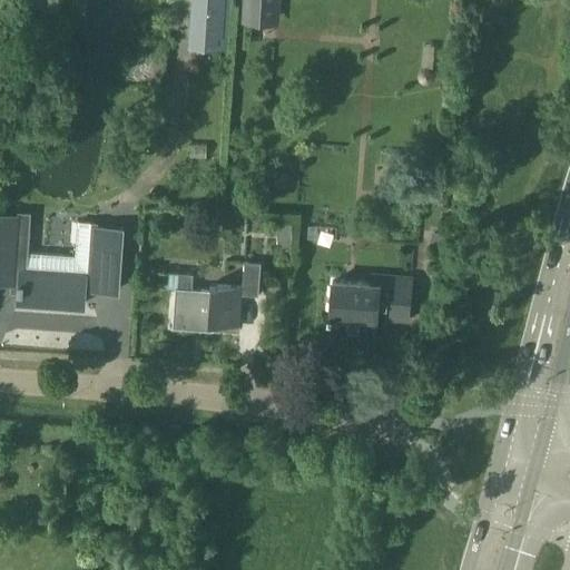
[(19,0),(19,16),(59,17),(59,0),(19,0)]
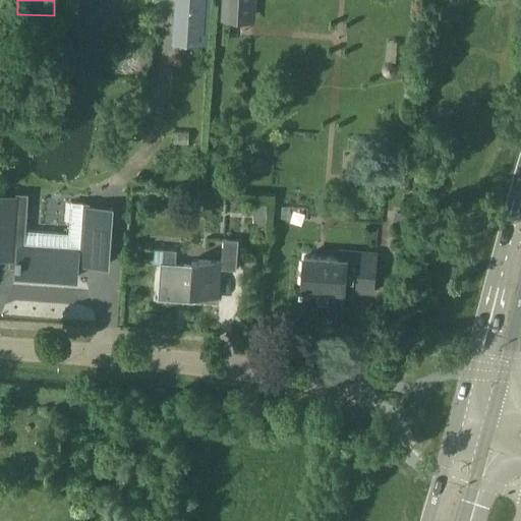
[(175,0),(172,41),(203,44),(206,0),(175,0)]
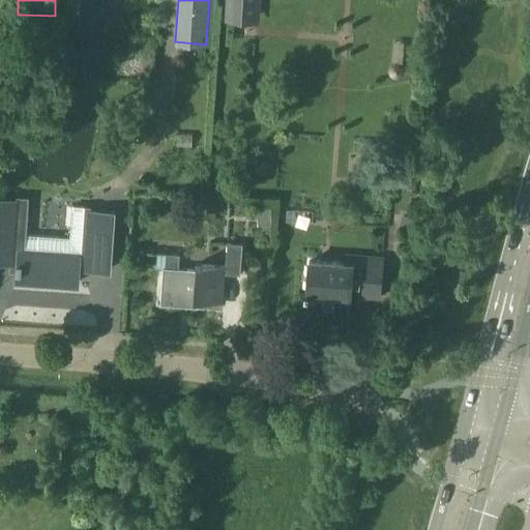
[(257,0),(230,0),(229,24),(256,25),(257,0)]
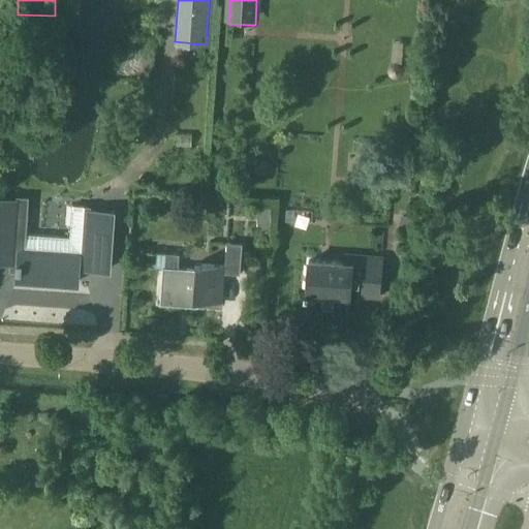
[(124,38),(121,72),(153,74),(156,37),(130,35),(124,38)]
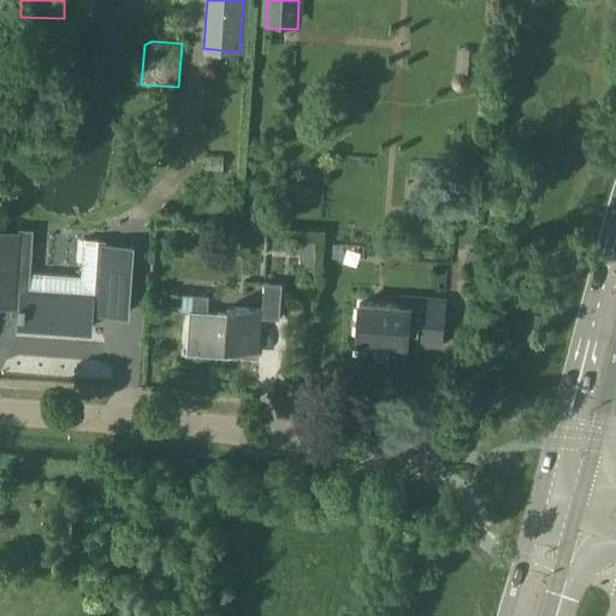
[(454,81),(454,82),(454,83),(454,84),(455,86),(455,87),(456,87),(456,88),(457,88),(458,89),(460,89),(461,89),(462,89),(463,89),(465,89),(466,89),(467,88),(468,88),(468,87),(469,87),(469,86),(471,86),(471,84),(471,83),(471,82),(472,81),(471,80),(471,78),(471,77),(471,76),(469,76),(469,75),(468,73),(467,73),(467,72),(466,72),(465,72),(463,71),(462,71),(461,71),(461,72),(460,72),(458,72),(457,72),(457,73),(456,73),(456,75),(455,75),(455,76),(454,76),(454,77),(454,78),(454,80),(454,81)]
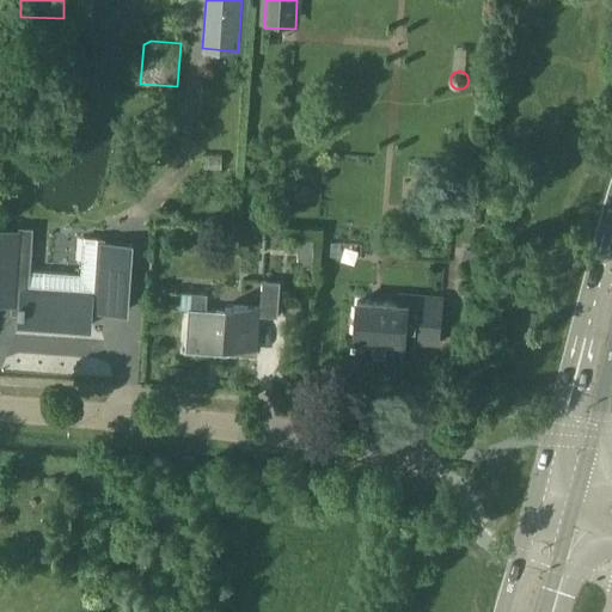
[(0,230),(0,301),(16,303),(14,313),(22,313),(20,320),(29,320),(29,329),(50,330),(51,323),(84,325),(93,325),(93,308),(120,310),(123,248),(97,245),(93,294),(29,289),(30,270),(34,230),(18,228),(18,231),(0,230)]
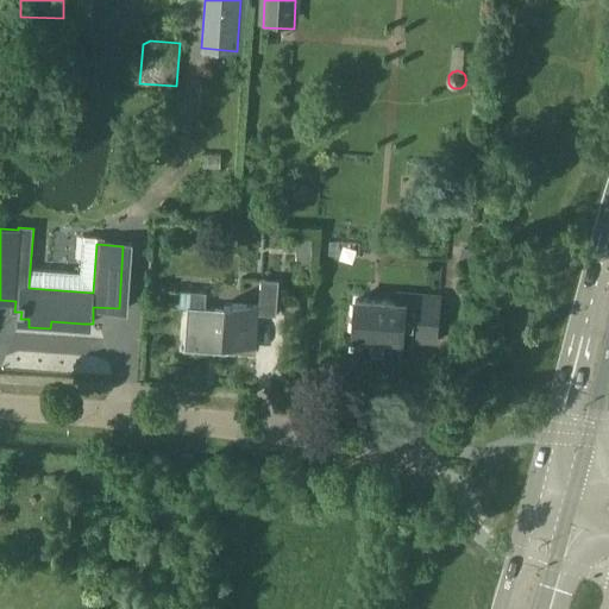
[(464,246),(459,264),(478,270),(483,251),(464,246)]
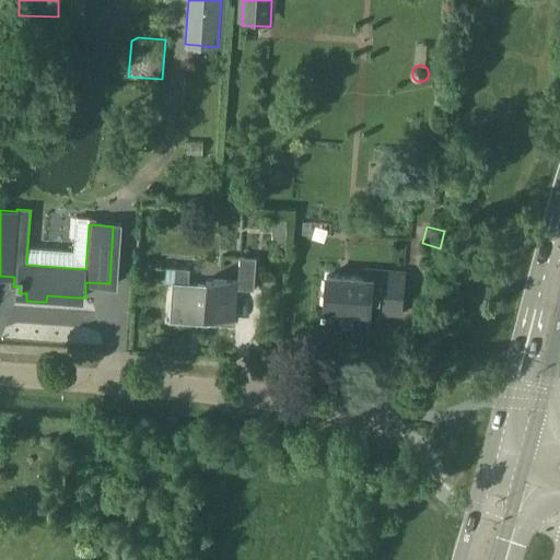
[(166,266),(165,281),(174,281),(171,321),(207,324),(207,316),(236,318),(238,288),(255,289),(257,257),(241,255),(238,279),(208,277),(207,284),(189,282),(190,267),(166,266)]
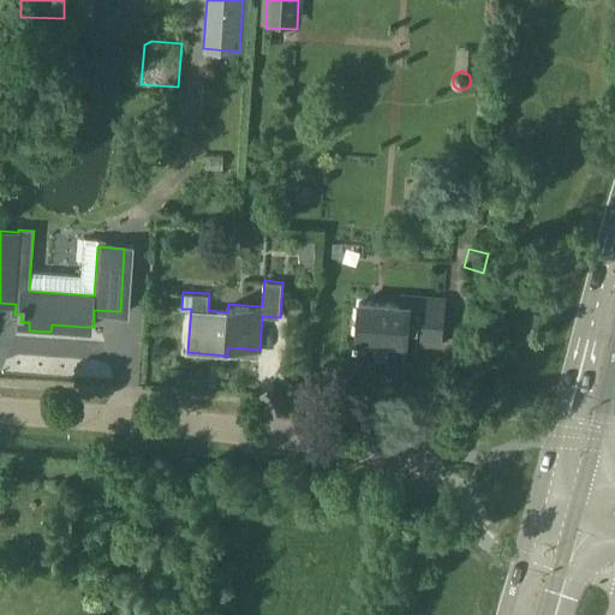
[(358,302),(354,358),(382,360),(381,365),(405,368),(405,364),(406,340),(441,342),(445,298),(405,296),(402,296),(401,305),(358,302)]
